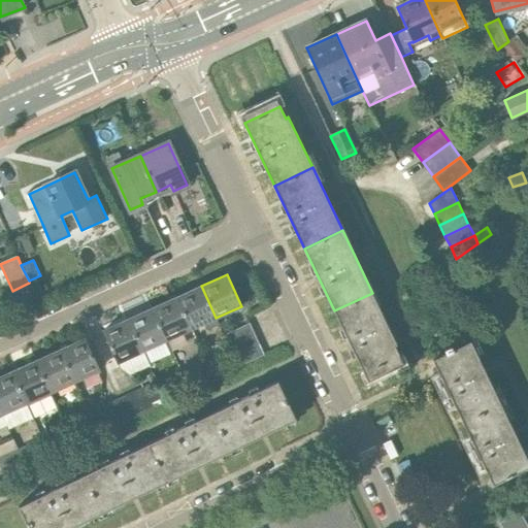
[(216,318),(201,286),(177,297),(192,328),(204,323),(207,329),(219,324),(216,318)]
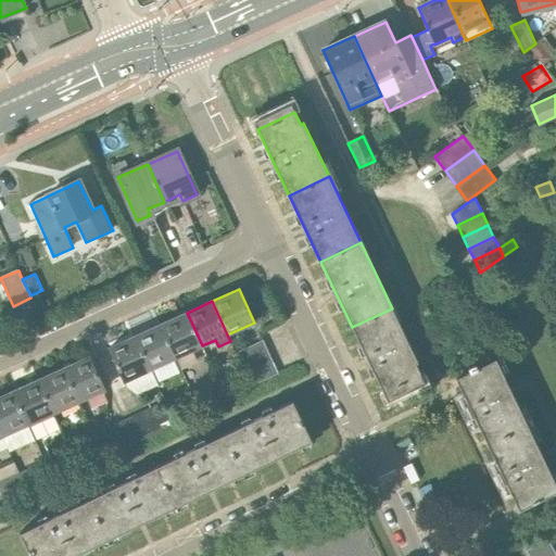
[(392,308),(352,327),(383,393),(421,376),(416,364),(418,363),(392,308)]
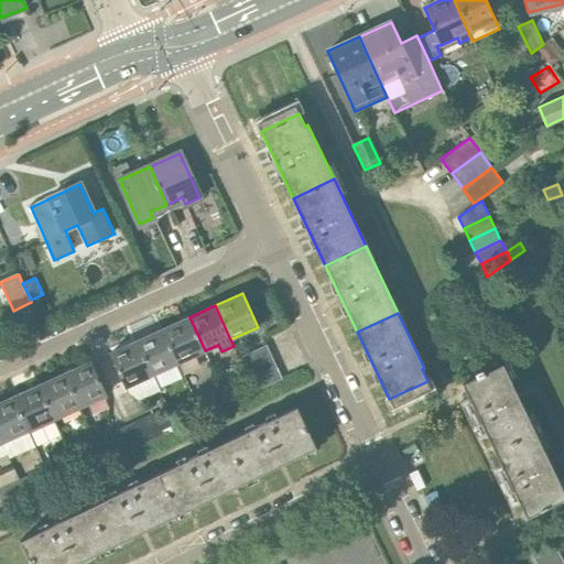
[(205,350),(190,317),(162,329),(177,364),(205,350)]
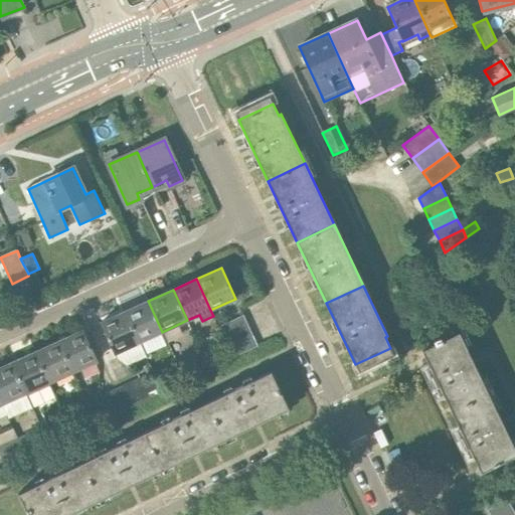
[(162,332),(148,301),(125,312),(139,342),(162,332)]
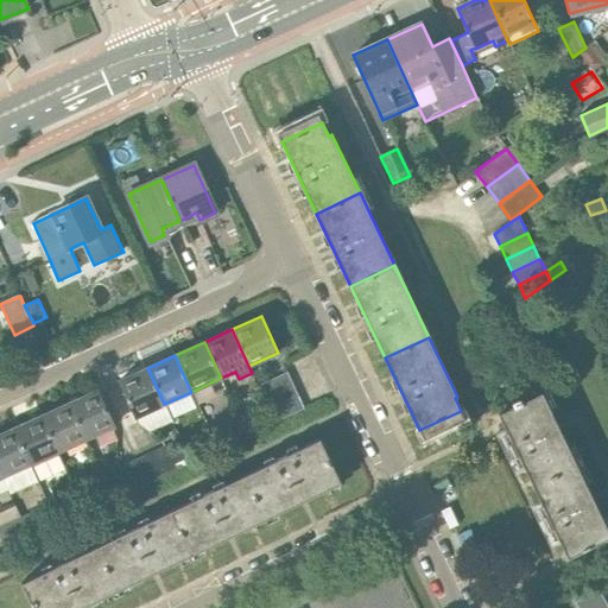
[(164,404),(147,368),(120,380),(135,417),(164,404)]
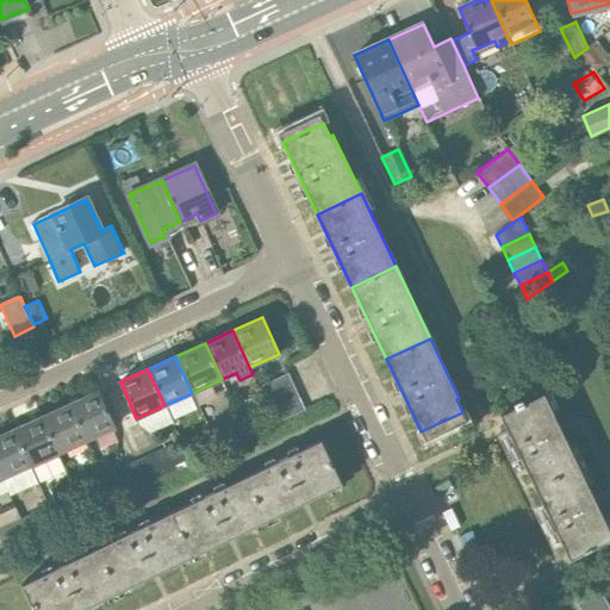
[(268,397),(293,386),(287,374),(263,386),(268,397)]
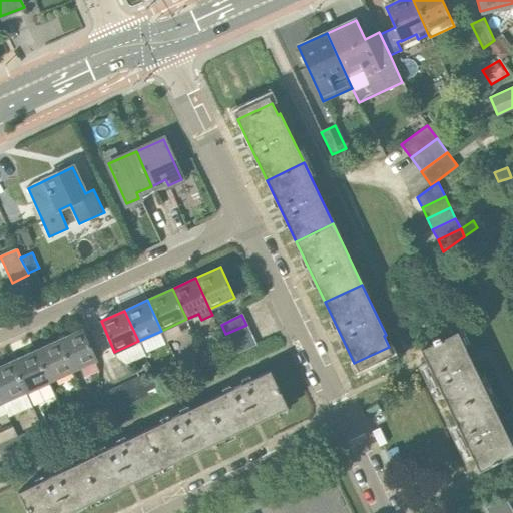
[(230,344),(250,335),(246,325),(225,334),(230,344)]
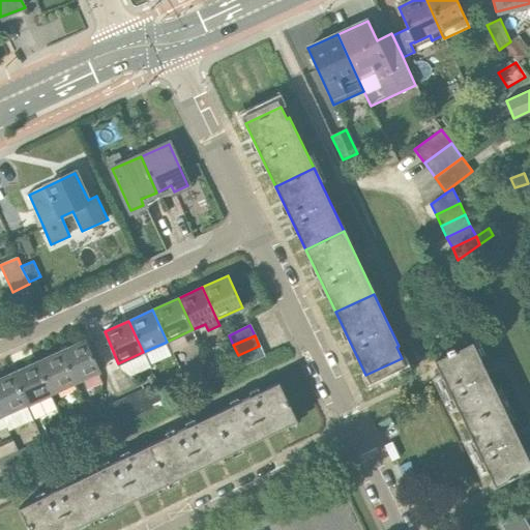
[(86,340),(60,352),(75,384),(101,373),(86,340)]
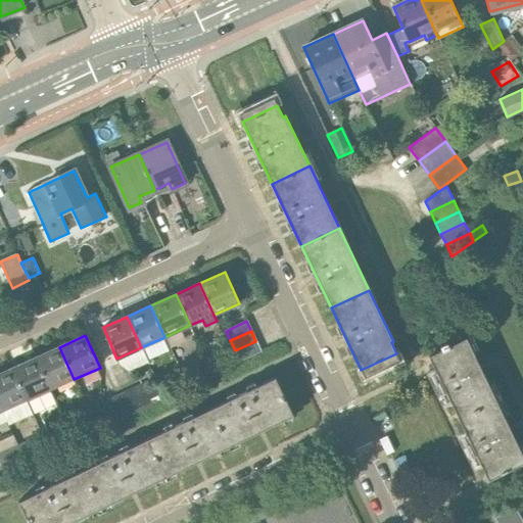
[(460,420),(497,401),(467,337),(450,345),(448,342),(440,346),(441,349),(429,355),(460,420)]
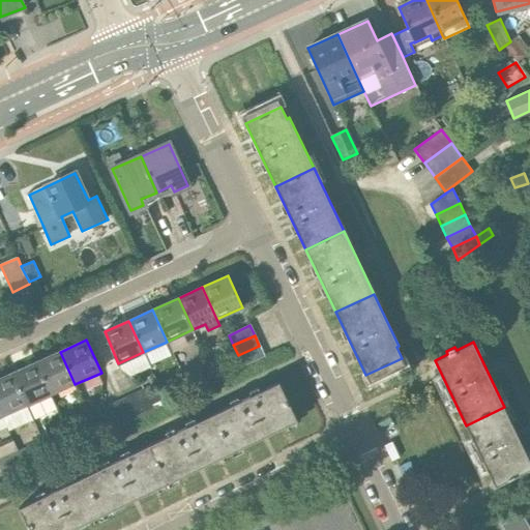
[(259,346),(238,355),(243,365),(264,356),(259,346)]
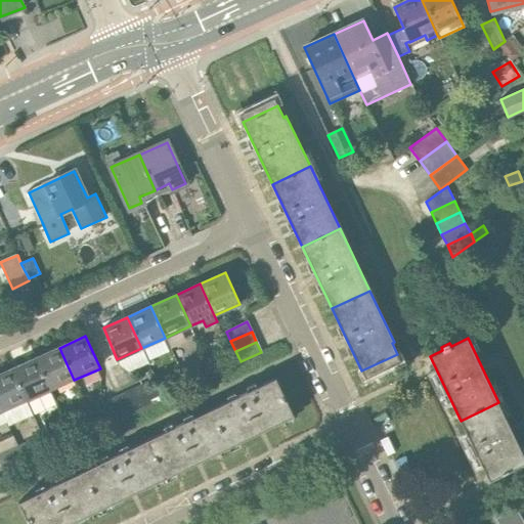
[(74,380),(59,348),(35,359),(50,391),(74,380)]
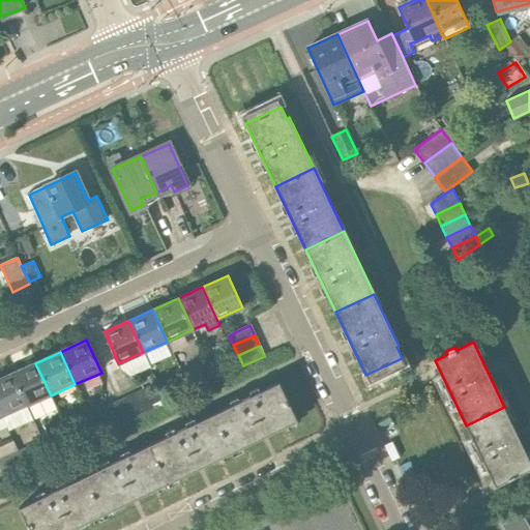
[(51,395),(35,363),(13,373),(28,406),(51,395)]
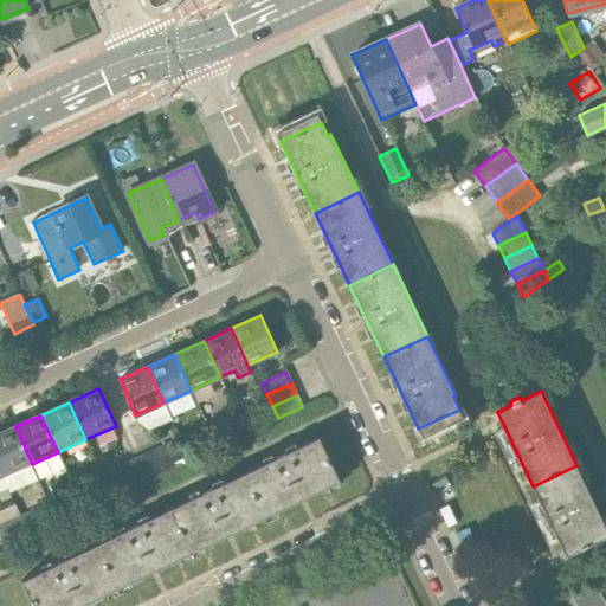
[(32,464),(15,426),(0,433),(0,470),(4,477),(32,464)]
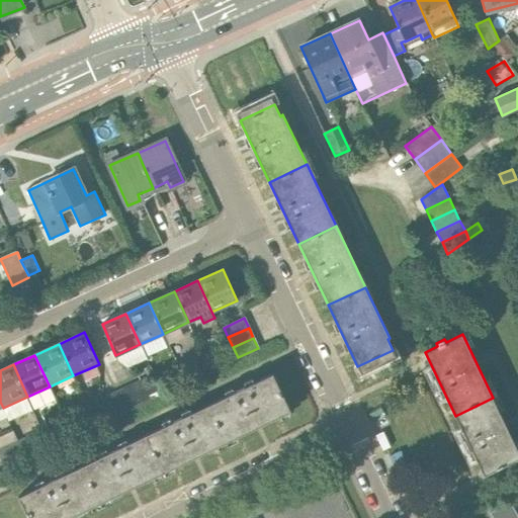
[(154,373),(140,379),(148,396),(161,390),(154,373)]
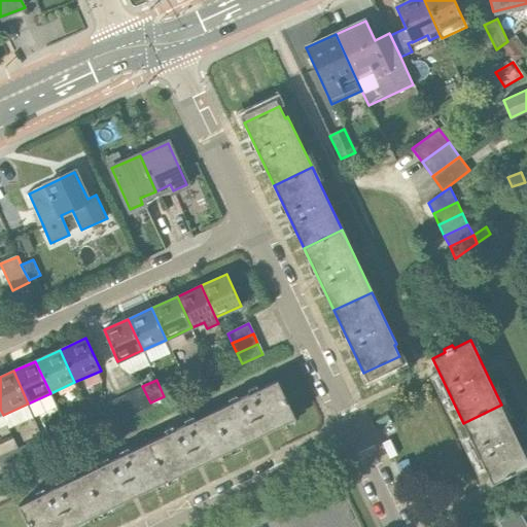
[(213,411),(232,450),(295,419),(277,380),(213,411)]
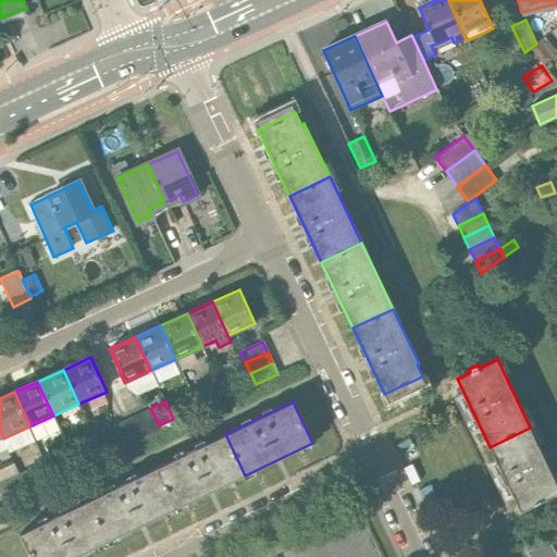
[(161,431),(159,425),(150,408),(138,413),(150,436),(161,431)]
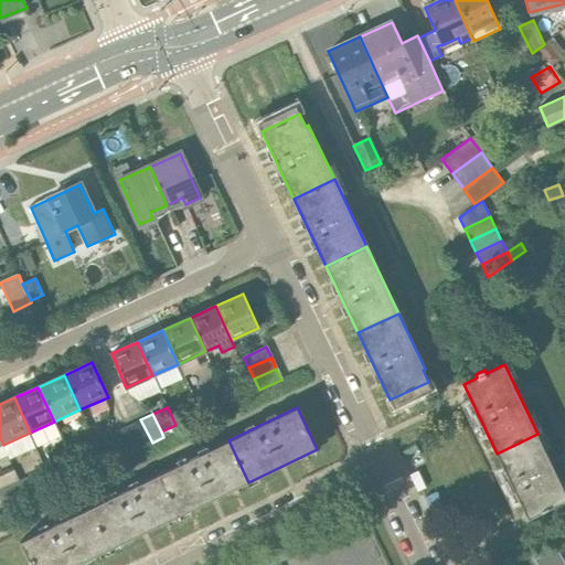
[(152,443),(140,419),(129,425),(140,448),(152,443)]
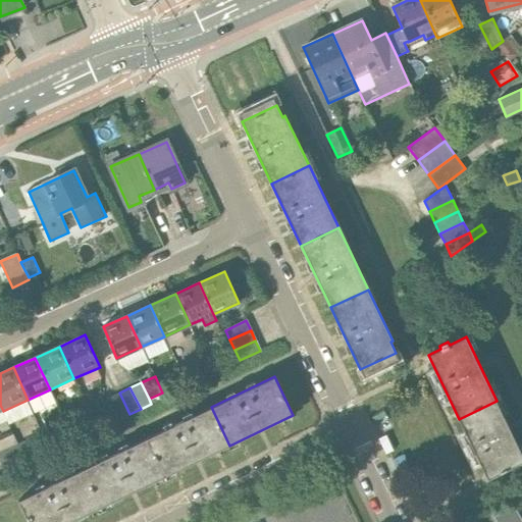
[(129,414),(119,393),(111,397),(121,418),(129,414)]
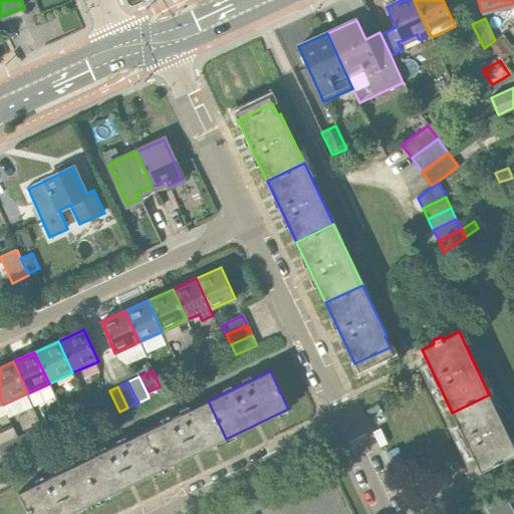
[(119,412),(109,391),(99,395),(101,400),(107,412),(110,417),(119,412)]
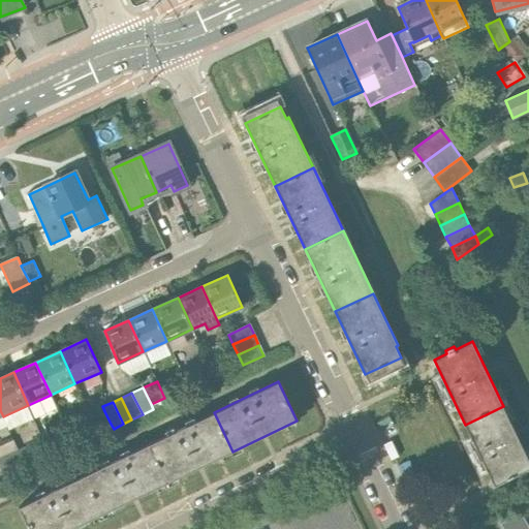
[(528,459),(503,406),(465,425),(494,486),(528,469),(528,459)]
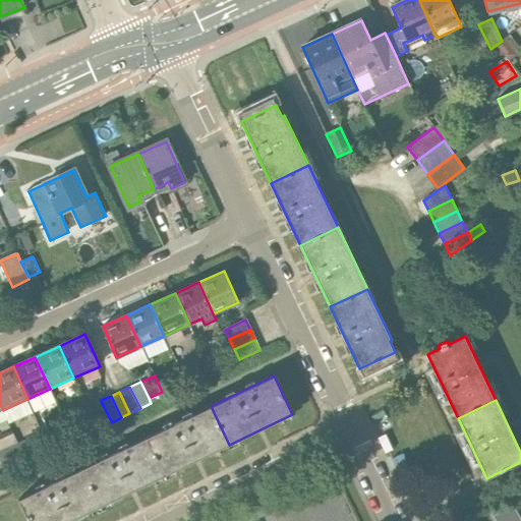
[(109,417),(103,405),(90,411),(96,424),(109,417)]
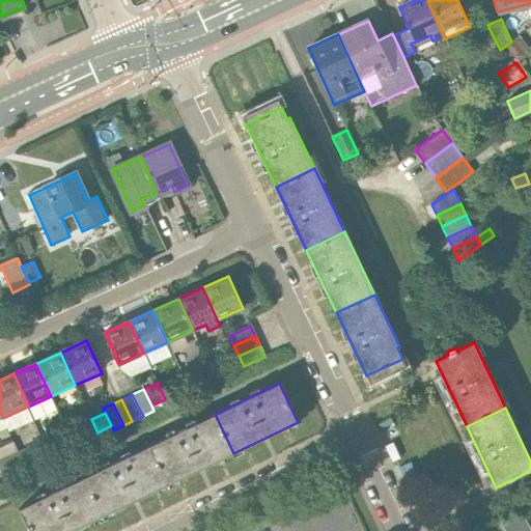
[(233,453),(215,414),(149,446),(168,484),(233,453)]
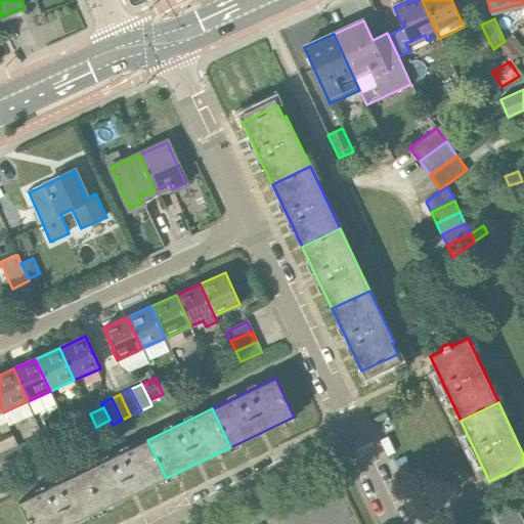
[(96,427),(90,413),(75,421),(81,433),(96,427)]
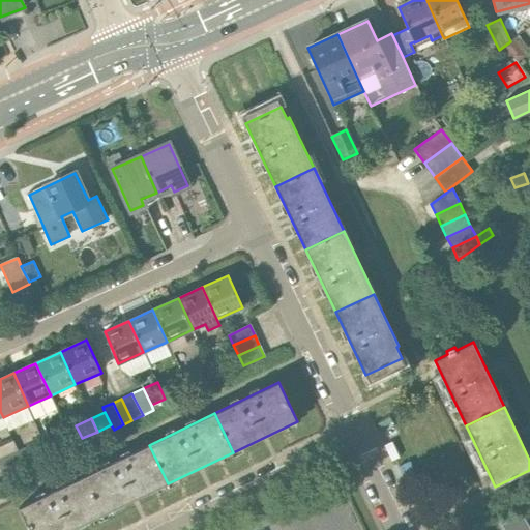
[(19,450),(0,459),(0,466),(3,474),(25,464),(49,453),(42,439),(19,450)]
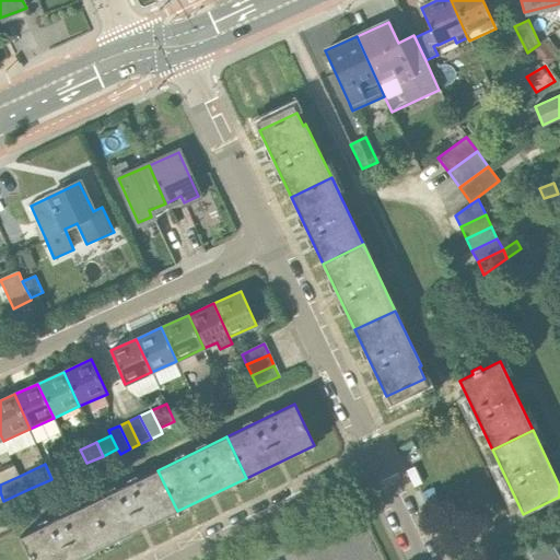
[(0,473),(0,485),(20,476),(15,467),(0,473)]
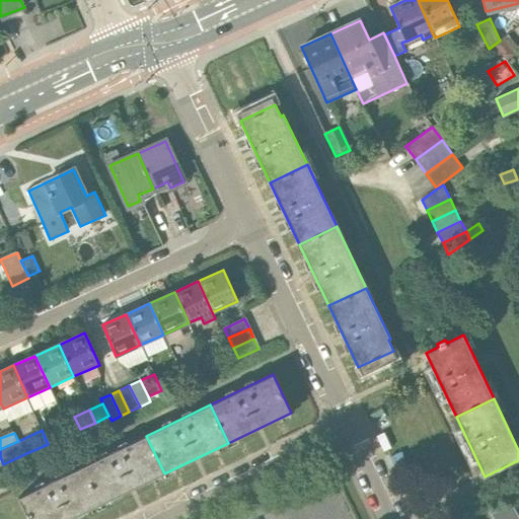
[(82,466),(100,505),(164,473),(146,436),(82,466)]
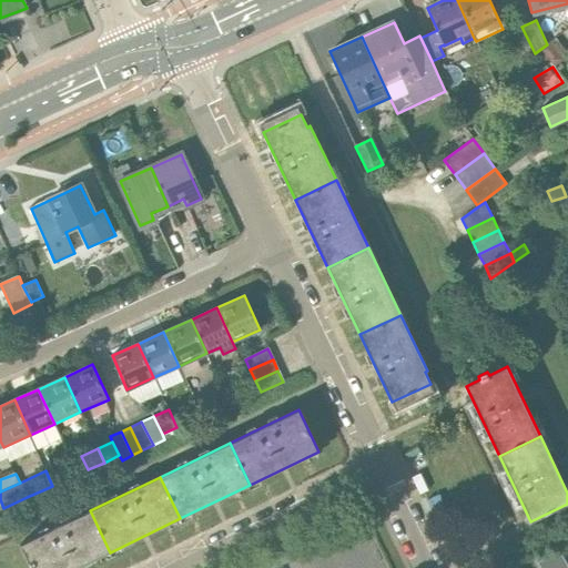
[(27,497),(3,508),(8,517),(31,506),(27,497)]
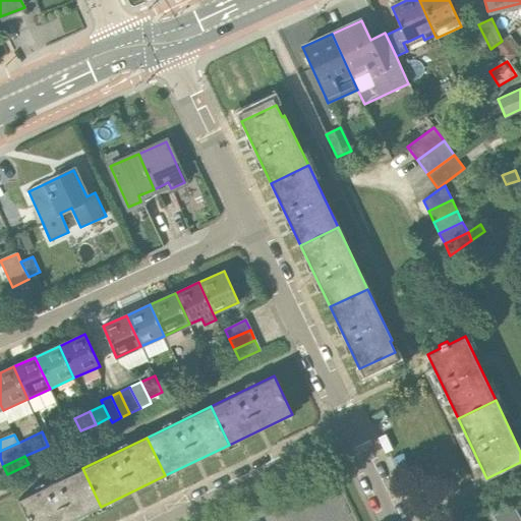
[(29,520),(69,520),(101,507),(82,468),(18,499),(29,520)]
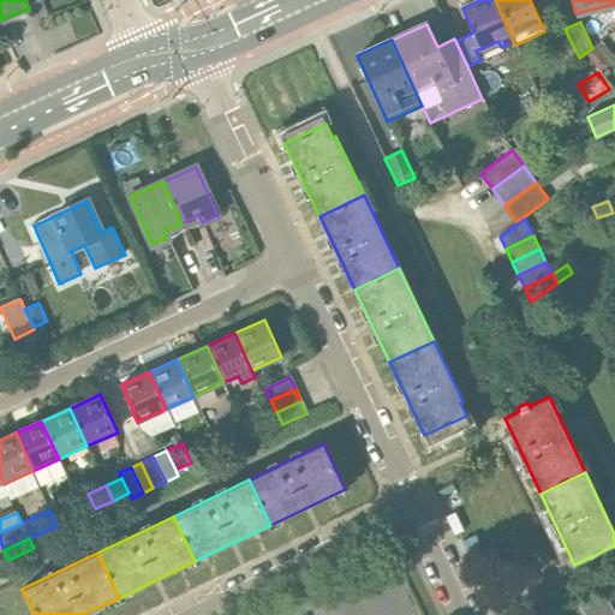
[(614,614),(604,596),(583,609),(585,614),(614,614)]
